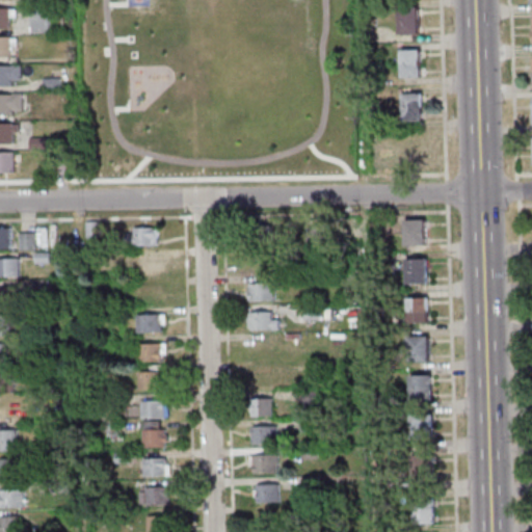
[(397,5),(397,33),(417,32),(417,5),(397,5)]
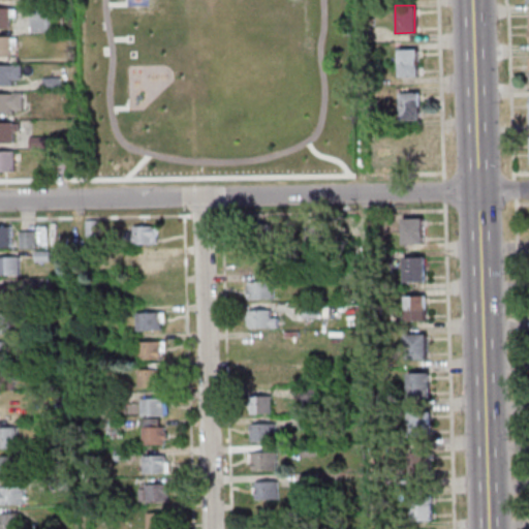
[(0,6),(0,28),(8,28),(8,17),(14,17),(14,8),(8,8),(8,6),(0,6)]
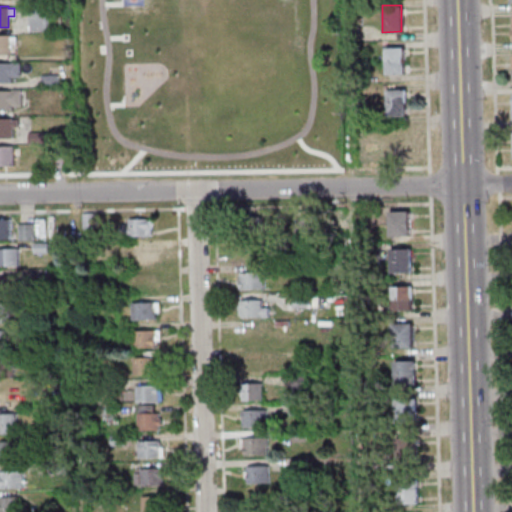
[(45,6),(46,31),(28,32),(27,6),(45,6)]
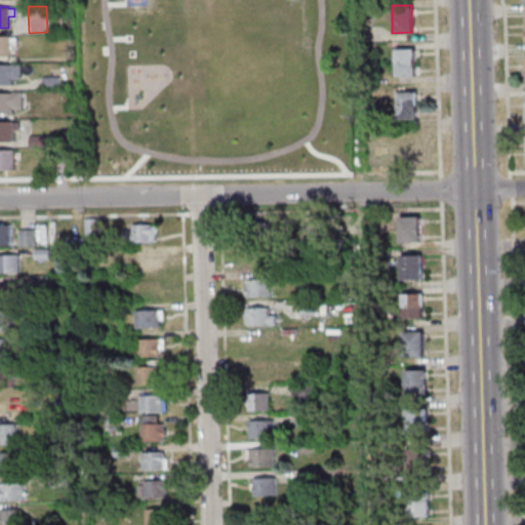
[(0,35),(0,56),(9,56),(9,45),(15,44),(14,37),(9,37),(9,35),(0,35)]
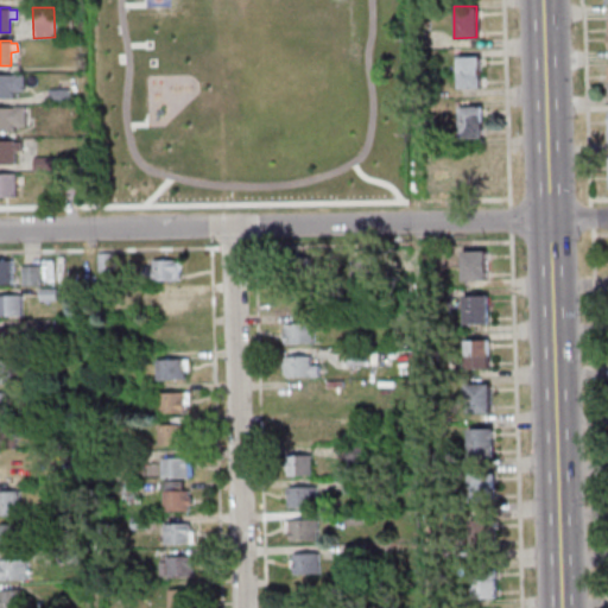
[(456,55),(479,55),(479,87),(456,87),(456,55)]
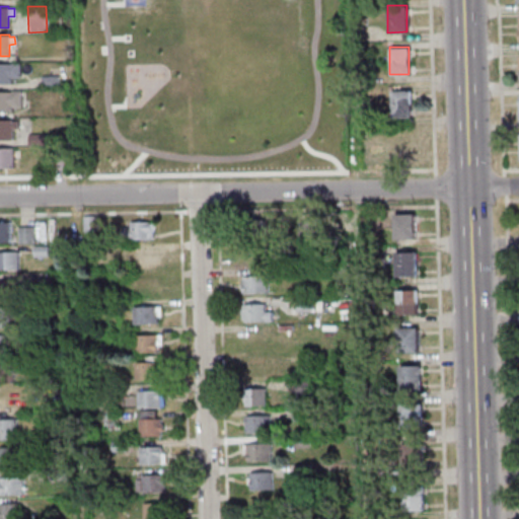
[(0,63),(18,63),(19,78),(10,78),(10,83),(0,83),(0,63)]
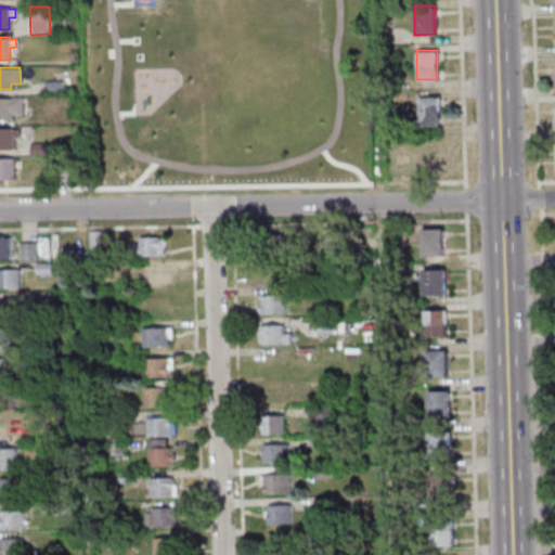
[(42,81),(43,94),(61,94),(61,81),(42,81)]
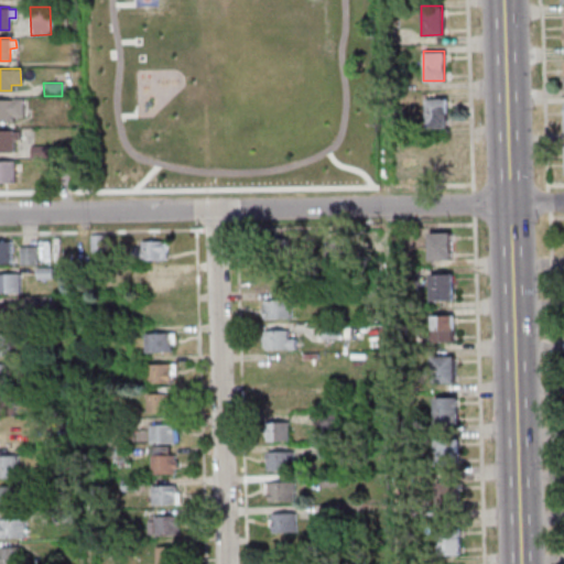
[(424,97),(425,127),(446,126),(445,97),(424,97)]
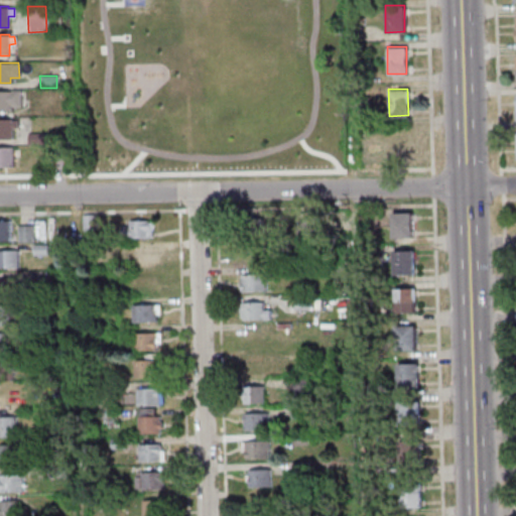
[(0,90),(19,90),(20,106),(11,107),(11,111),(0,111),(0,90)]
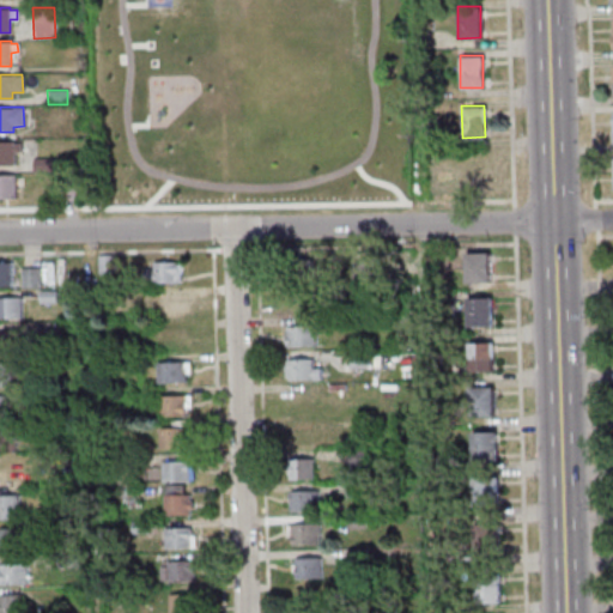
[(0,141),(13,141),(13,143),(20,143),(20,152),(14,152),(14,165),(0,165),(0,141)]
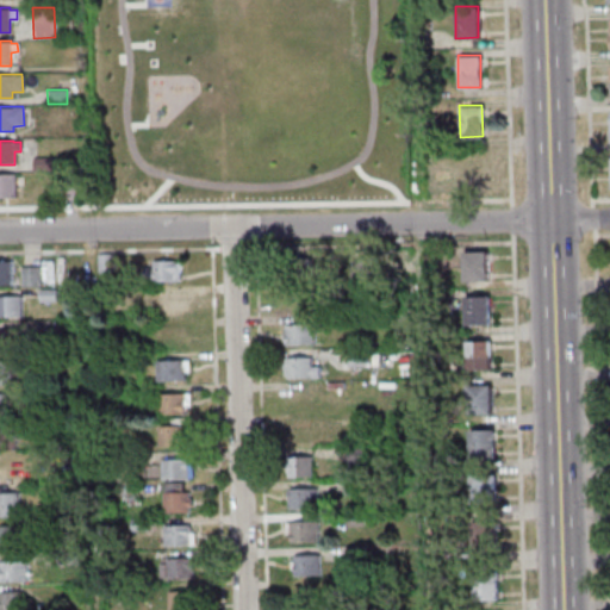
[(460,155),(461,187),(484,186),(484,155),(460,155)]
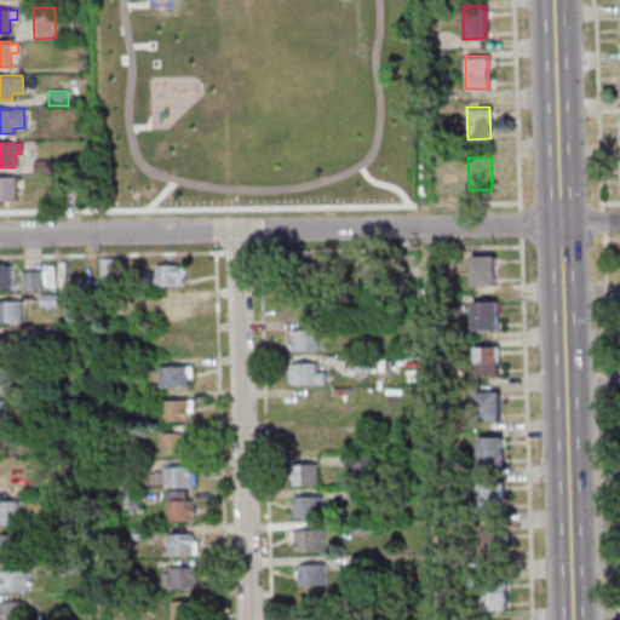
[(52,160),(52,173),(32,173),(32,160),(52,160)]
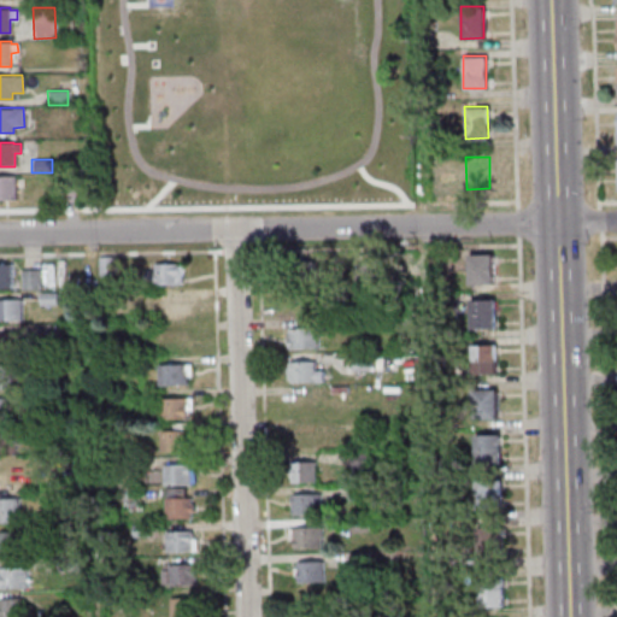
[(0,175),(0,199),(15,199),(15,187),(21,187),(21,178),(15,178),(15,175),(0,175)]
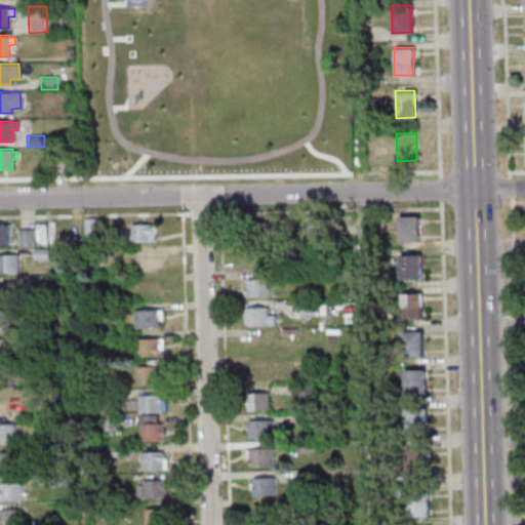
[(50,172),(50,155),(65,154),(65,171),(50,172)]
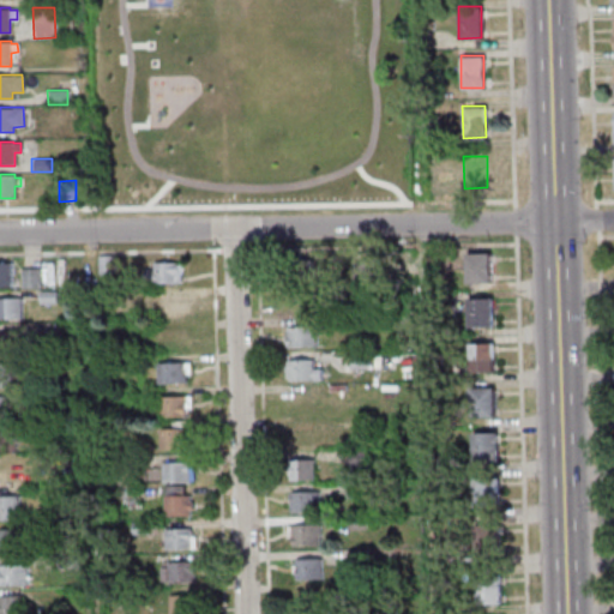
[(464,251),(465,282),(489,281),(489,251),(464,251)]
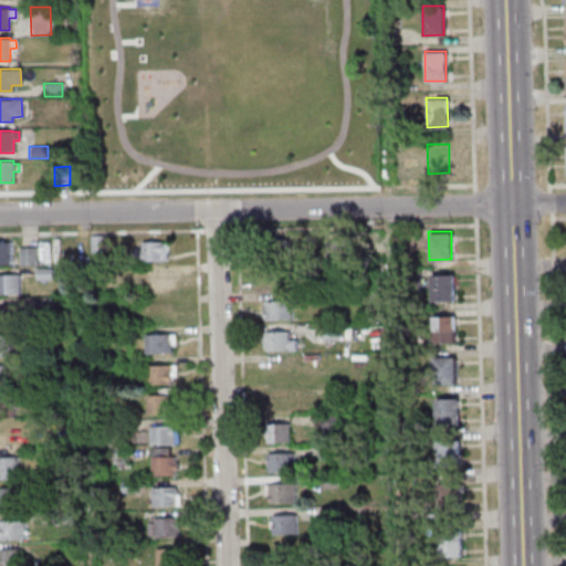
[(90,236),(90,252),(102,252),(102,236),(90,236)]
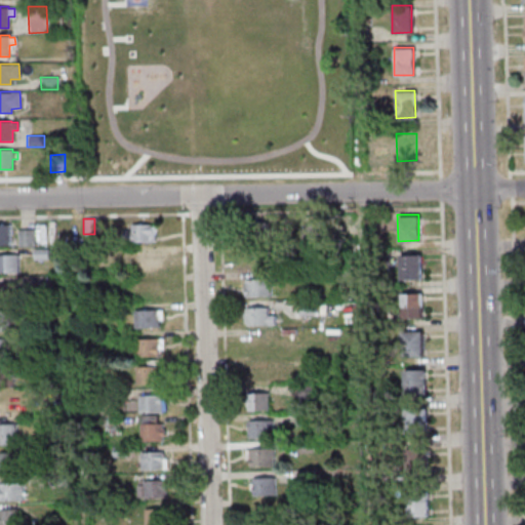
[(243,239),(243,223),(265,221),(266,239),(243,239)]
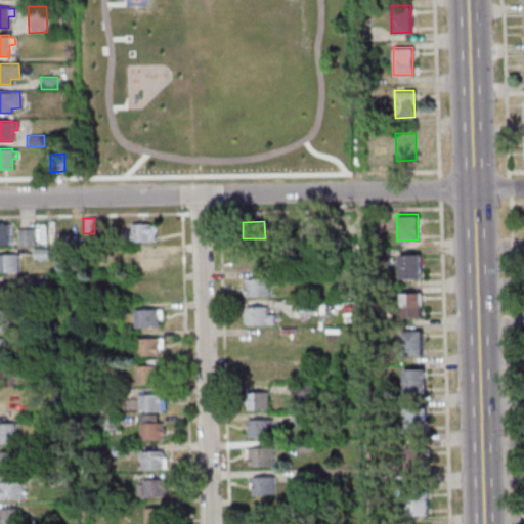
[(0,223),(9,223),(9,234),(8,234),(8,245),(0,245),(0,223)]
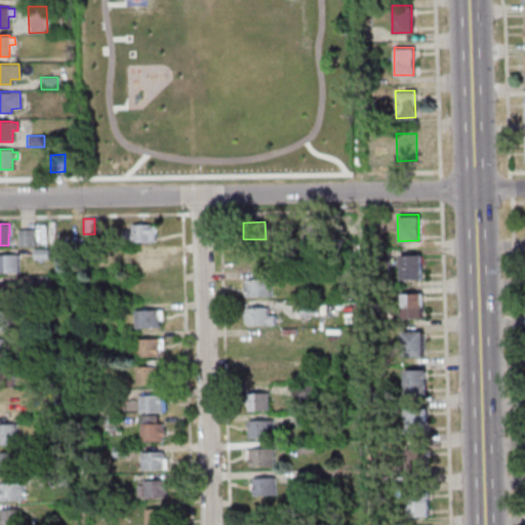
[(130,224),(153,224),(153,226),(154,227),(154,230),(153,231),(153,235),(154,235),(154,242),(121,242),(121,232),(130,232),(130,224)]
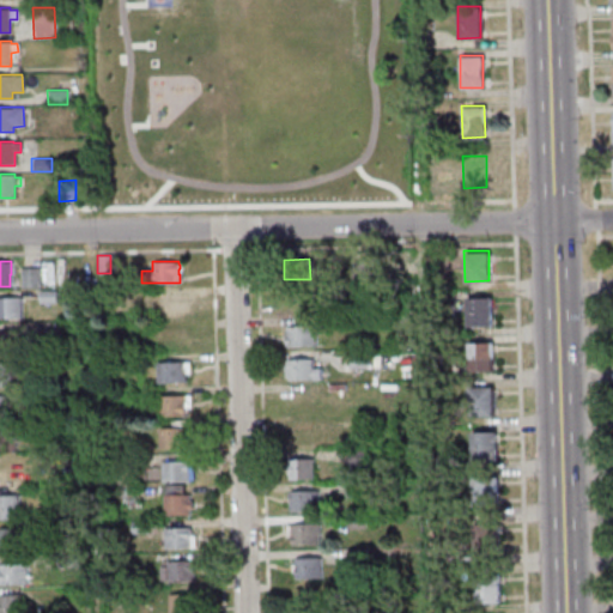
[(351,262),(352,281),(372,280),(371,261),(351,262)]
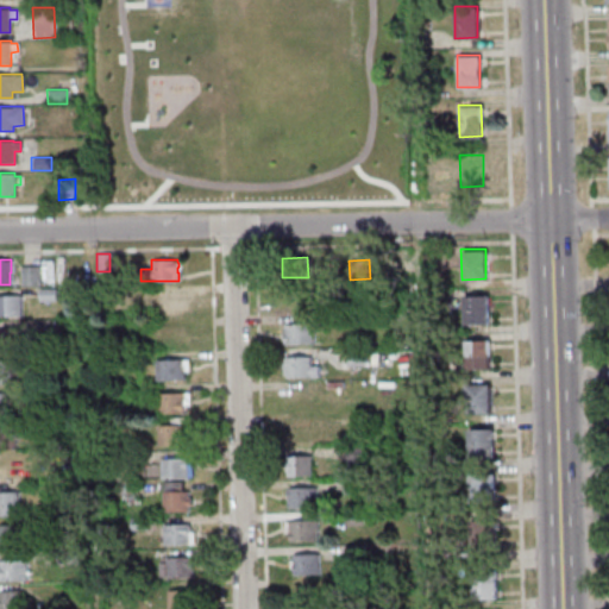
[(19,267),(19,286),(38,284),(37,265),(19,267)]
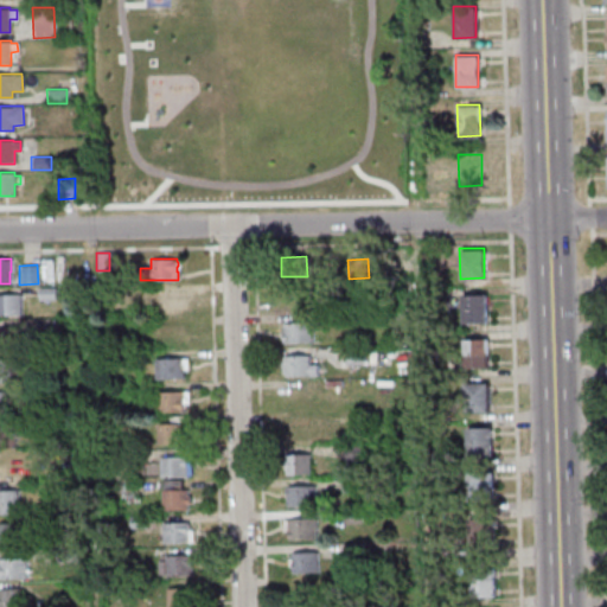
[(37,287),(37,300),(55,300),(55,287),(37,287)]
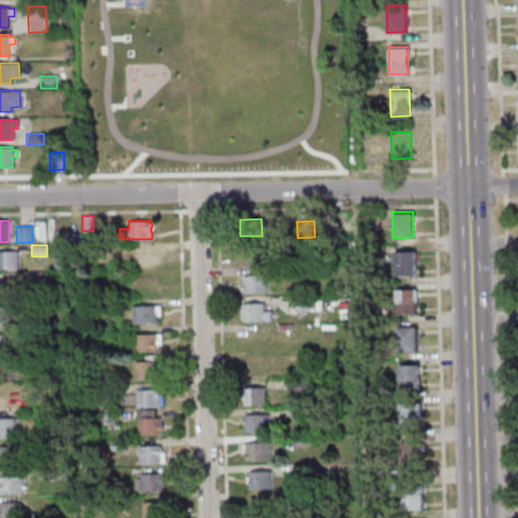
[(156,249),(133,249),(133,267),(156,267),(156,249)]
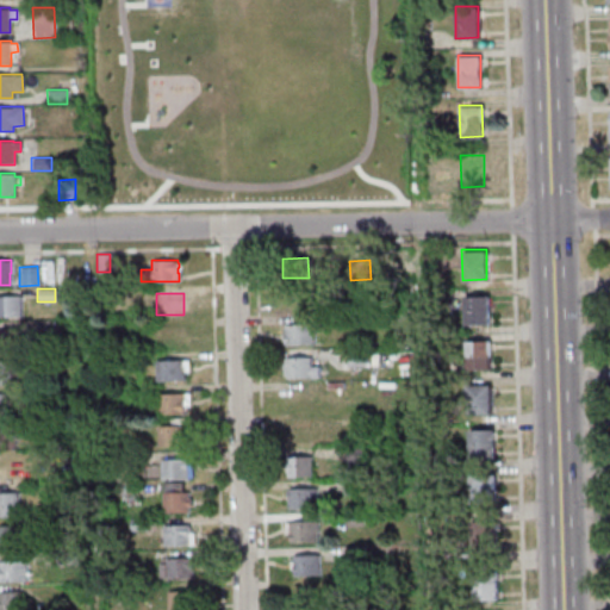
[(462,296),(487,294),(489,323),(464,324),(462,296)]
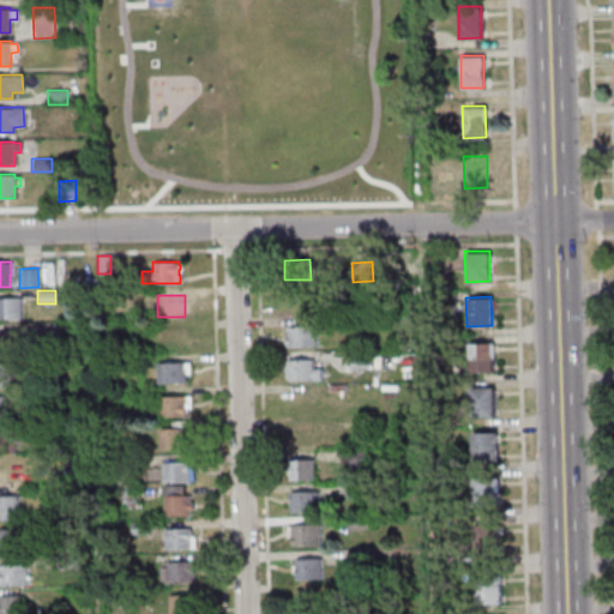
[(0,298),(0,318),(19,318),(19,298),(0,298)]
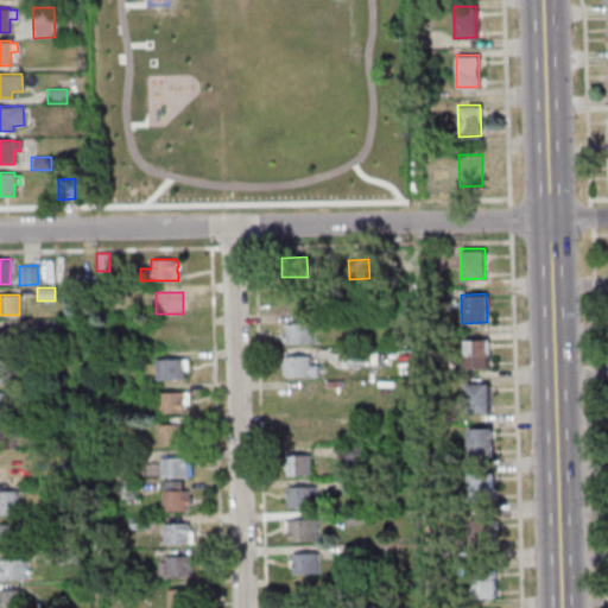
[(311,322),(311,343),(283,343),(282,323),(311,322)]
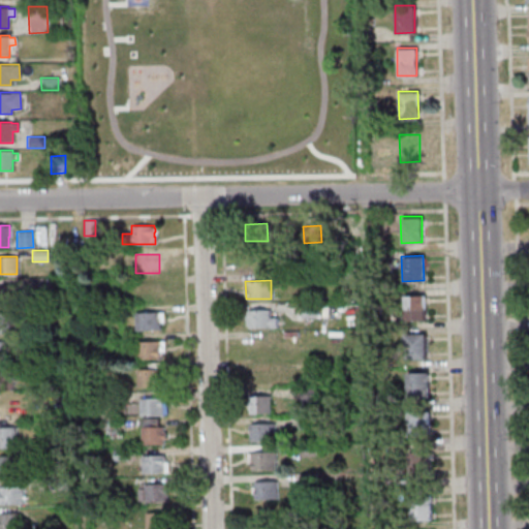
[(0,284),(24,284),(25,303),(0,303),(0,284)]
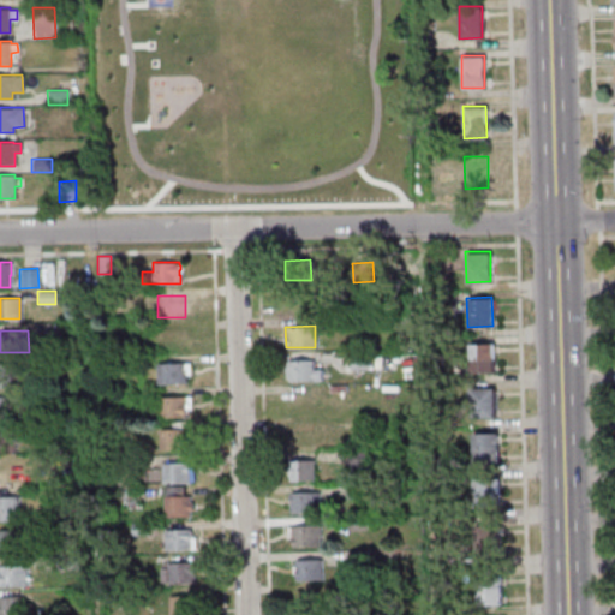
[(467,342),(469,371),(493,371),(493,342),(467,342)]
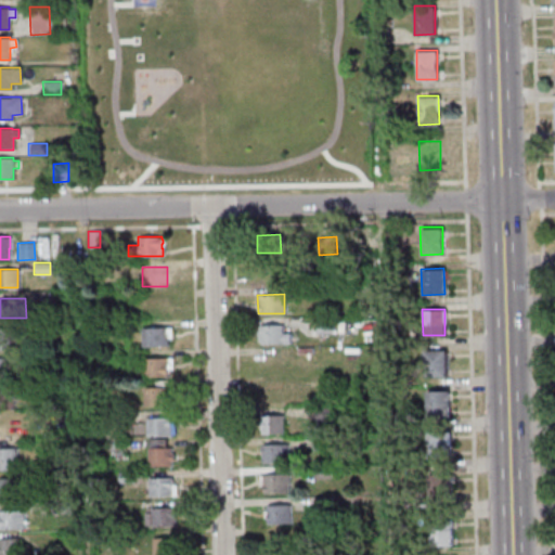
[(314,320),(314,333),(331,334),(331,320),(314,320)]
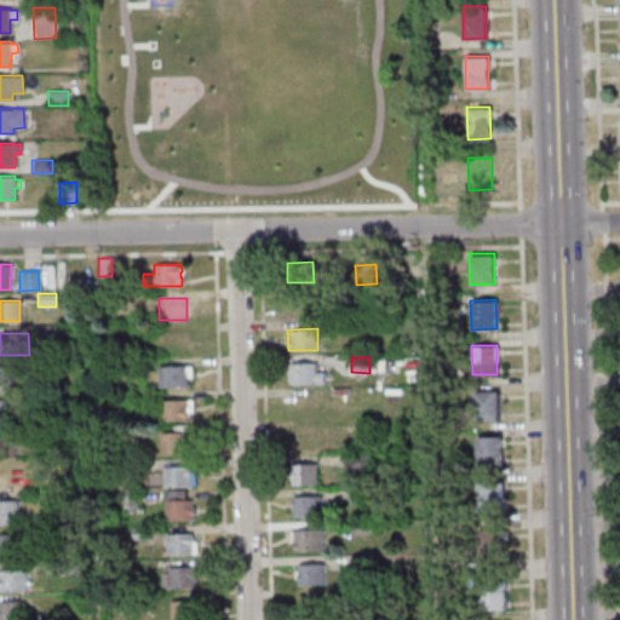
[(288,363),(314,362),(314,372),(322,372),(322,384),(290,385),(288,363)]
